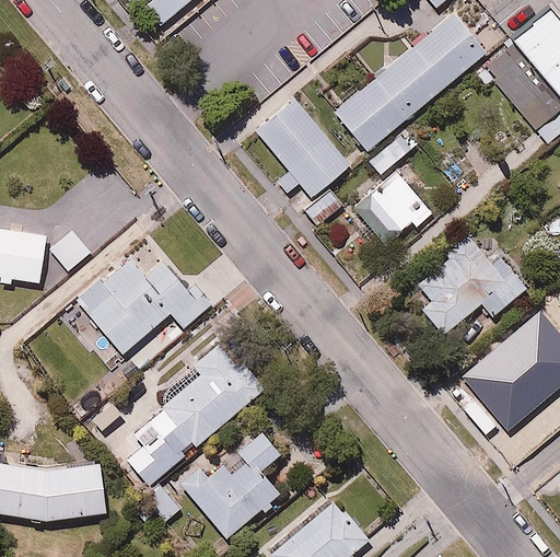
[(170,0),(124,0),(143,23),(170,0)]
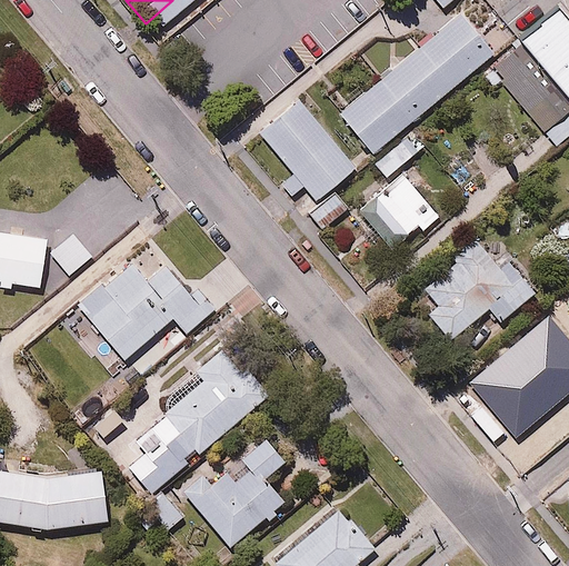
[(568,17),(560,7),(518,43),(568,103),(568,17)]
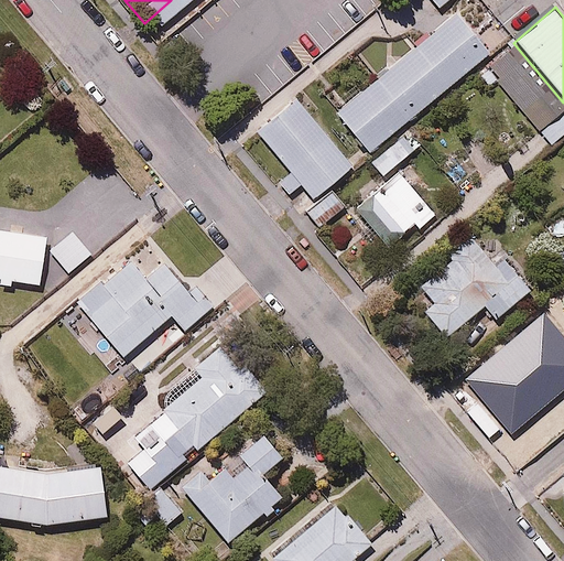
[(457,9),(335,111),(370,152),(491,50),(457,9)]
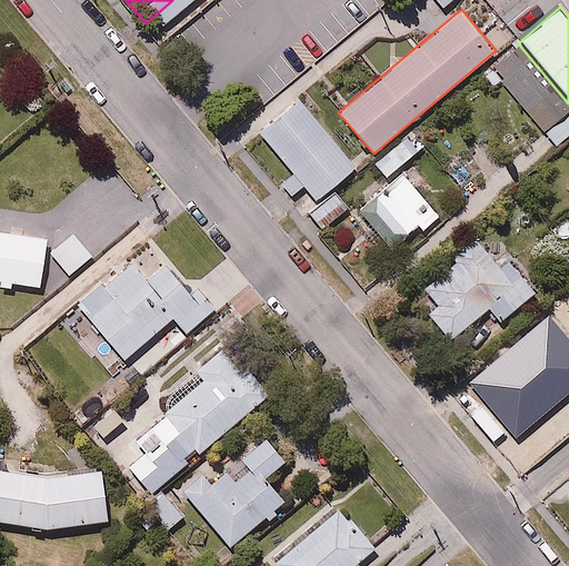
[(302,189),(313,202),(356,169),(297,95),(255,129),(290,175),(278,184),(290,199),(302,189)]
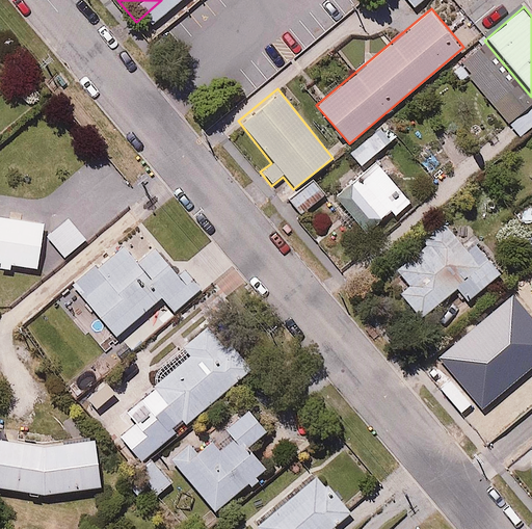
[(381,125),(349,154),(363,169),(395,140),(381,125)]
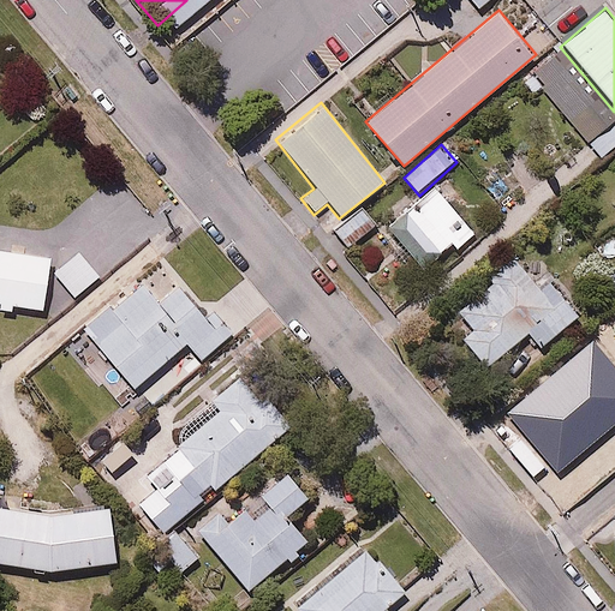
[(405,228),(424,252),(442,253),(451,246),(455,251),(476,235),(436,186),(404,211),(405,228)]
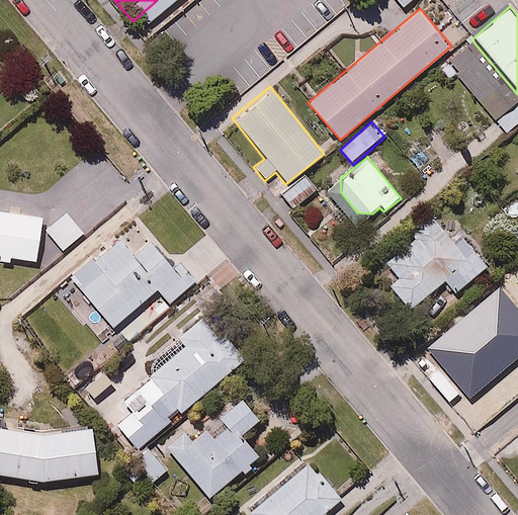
[(305,173),(279,193),(292,209),(318,189),(305,173)]
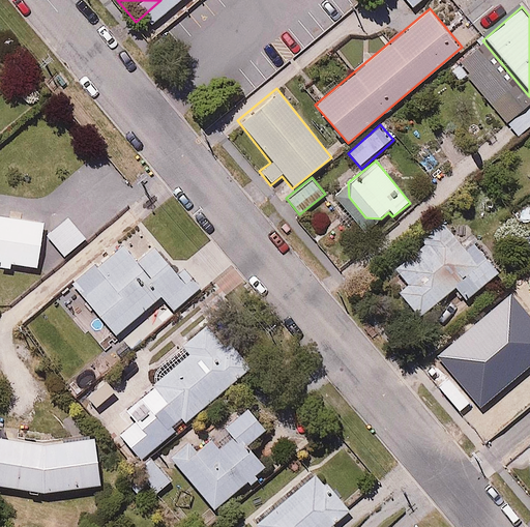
[(0,270),(13,273),(15,267),(37,271),(46,221),(0,212),(0,270)]
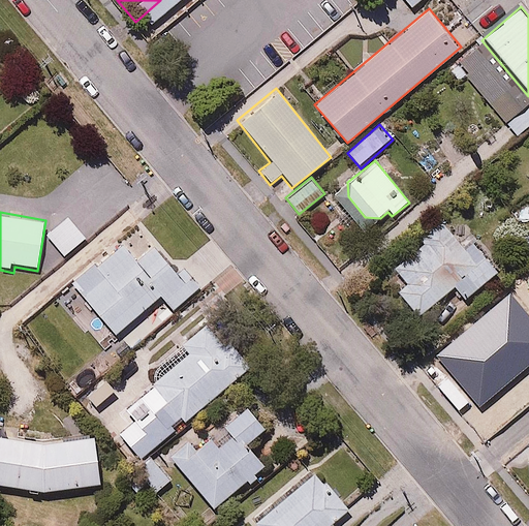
[(89,238),(69,215),(45,236),(65,257),(89,238)]
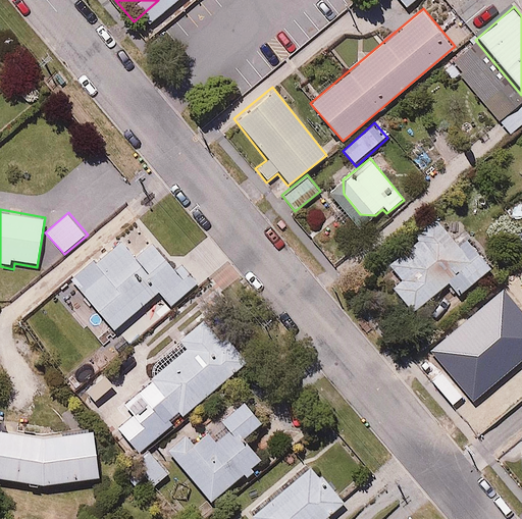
[(464,236),(456,243),(433,215),(411,235),(416,241),(378,273),(413,313),(449,282),(460,295),(491,268),(464,236)]
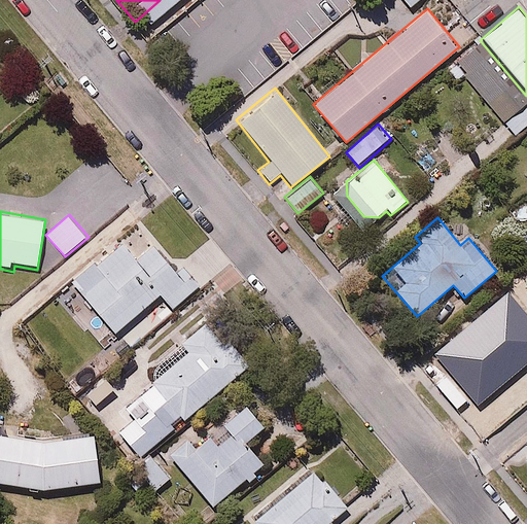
[(101,251),(68,280),(115,334),(159,295),(171,310),(202,283),(185,265),(177,272),(149,240),(134,253),(125,243),(107,258),(101,251)]
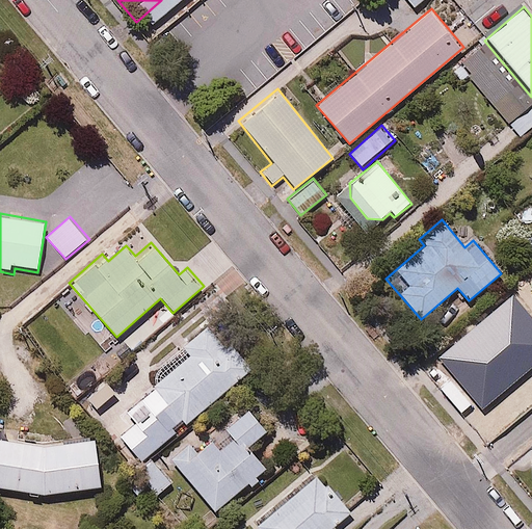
[(531,360),(531,286),(531,285),(493,318),(501,328),(497,332),(522,360),(527,354),(531,360)]
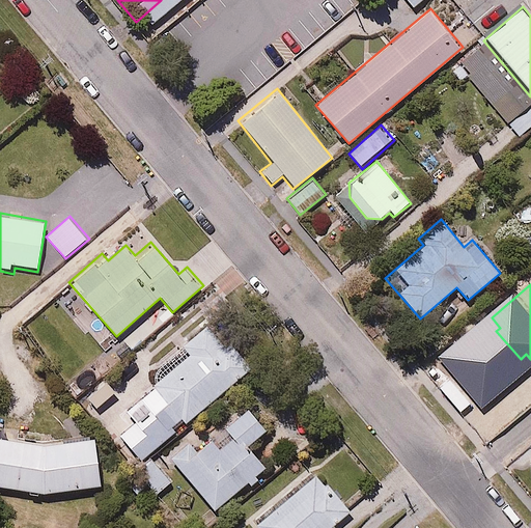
[(133,401),(123,409),(134,421),(118,434),(140,460),(176,433),(173,428),(182,421),(185,425),(249,376),(199,311),(113,380),(133,401)]
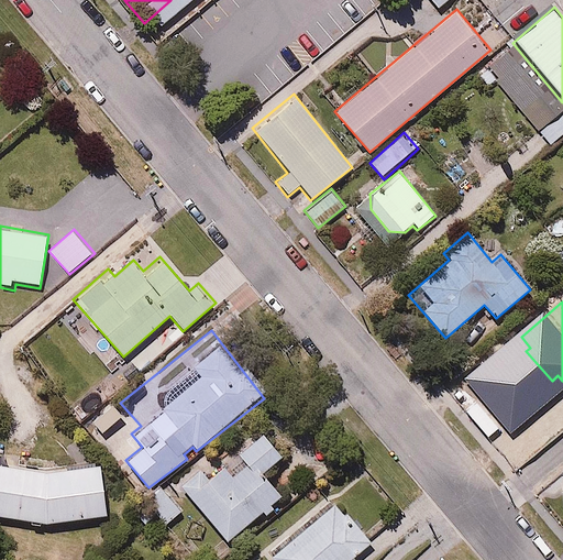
[(282,456),(260,429),(184,490),(228,541),(262,513),(265,516),(274,508),(271,504),(282,494),(263,471),(282,456)]
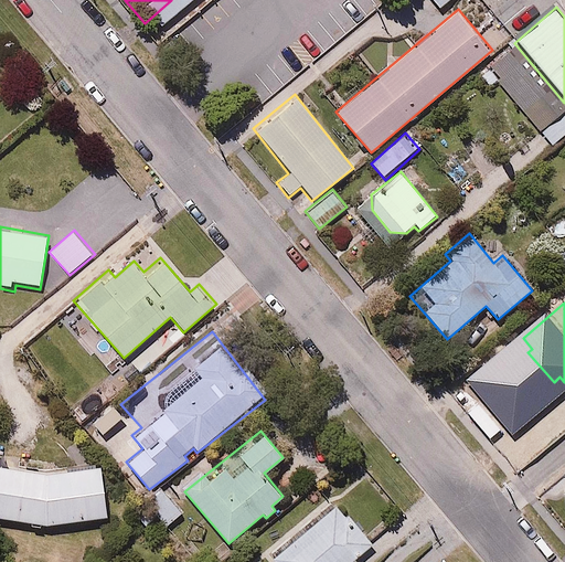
[(103,468),(43,472),(0,463),(0,517),(41,522),(105,519),(103,468)]
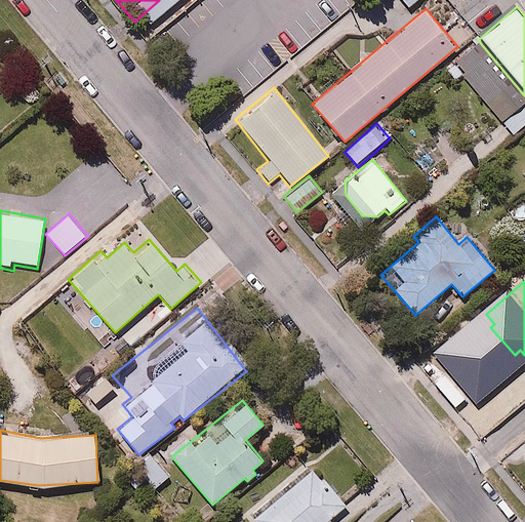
[(171,475),(151,449),(132,464),(154,489),(171,475)]
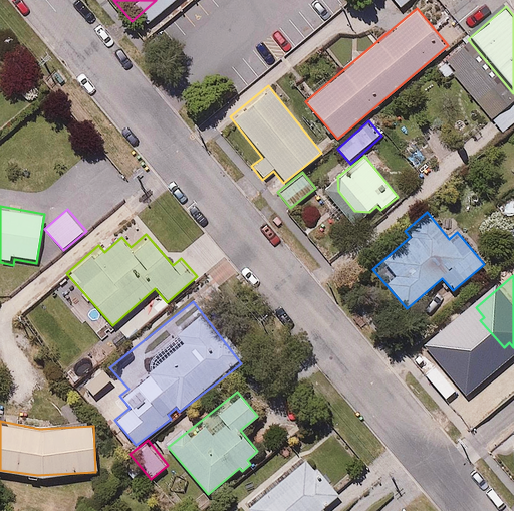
[(309,454),(244,505),(248,510),(320,510),(341,495),(309,454)]
